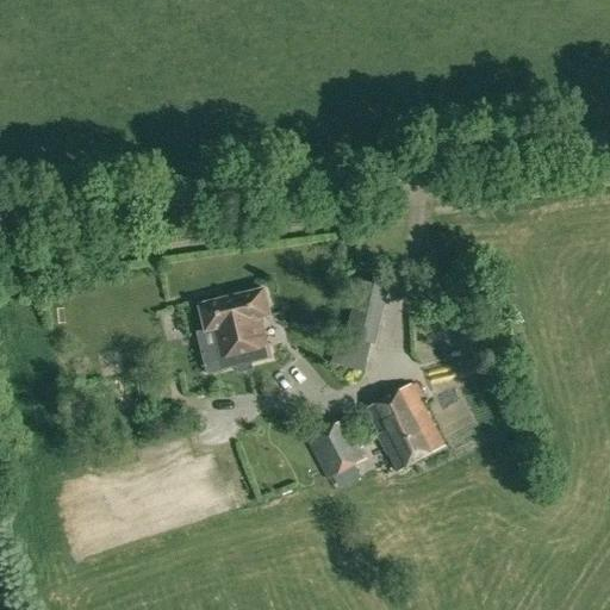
[(198,334),(207,374),(237,367),(238,373),(253,371),(251,363),(271,359),(261,318),(271,316),(265,288),(199,305),(206,331),(198,334)]
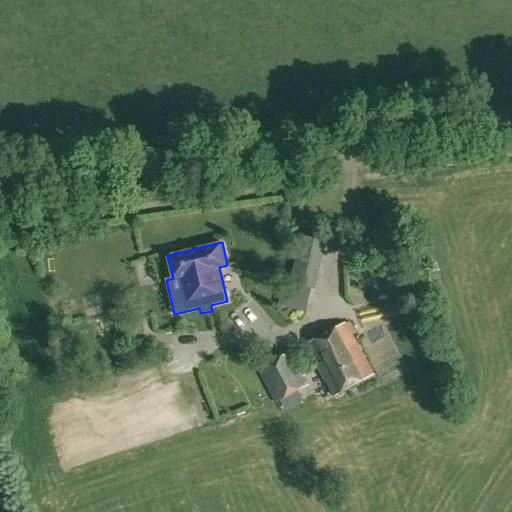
[(297,251),(289,283),(314,289),(322,257),(297,251)]
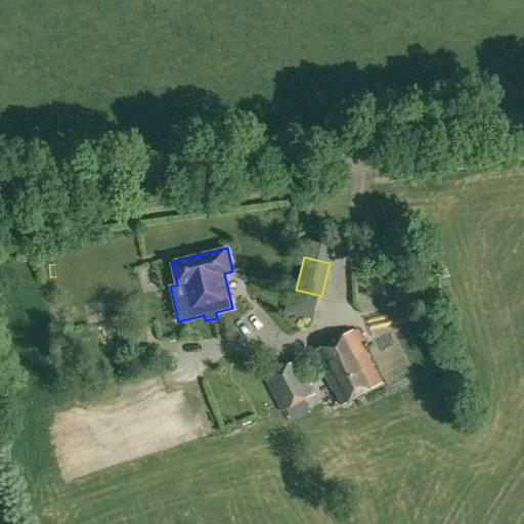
[(313,352),(342,405),(382,383),(353,331),(313,352)]
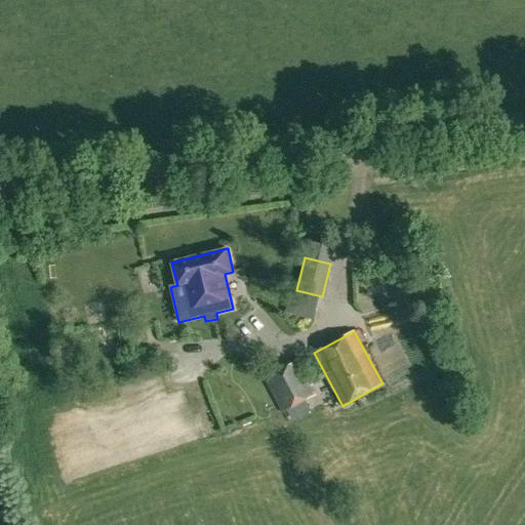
[(265,378),(283,412),(315,395),(297,361),(265,378)]
